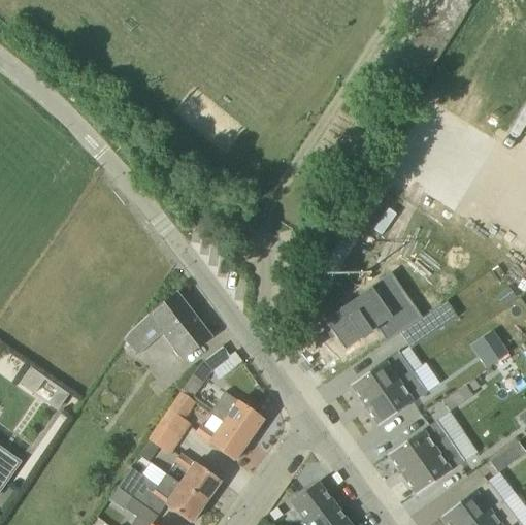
[(437,0),(400,62),(426,78),(473,3),(470,1),(470,0),(437,0)]
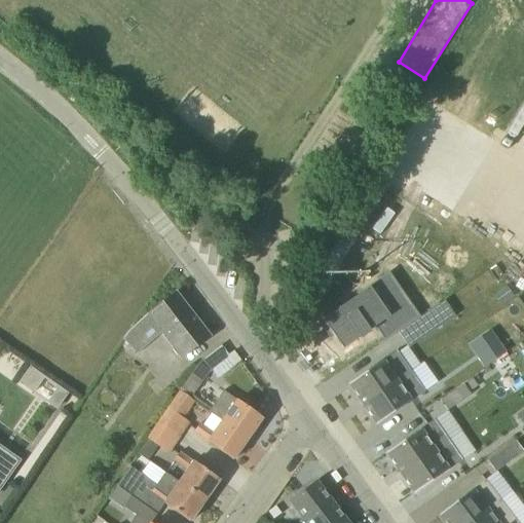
[(339,303),(319,318),(332,337),(335,335),(344,348),(362,336),(363,338),(365,337),(363,335),(370,330),(371,332),(373,331),(372,329),(377,326),(386,339),(400,330),(421,314),(411,300),(395,311),(375,284),(341,306),(339,303)]
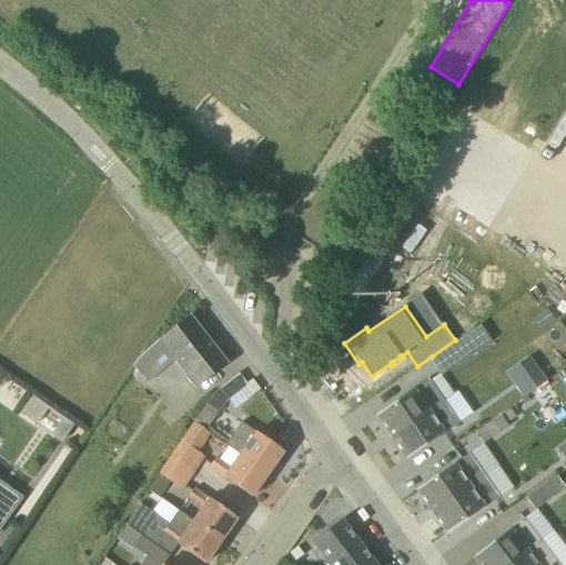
[(229,361),(192,313),(131,360),(147,380),(174,357),(196,386),(229,361)]
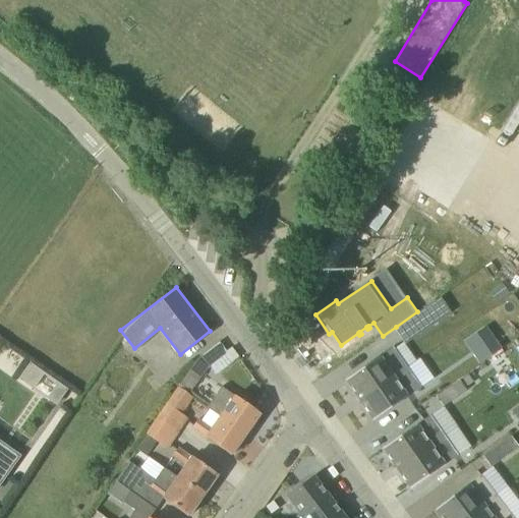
[(417,311),(396,327),(406,342),(437,321),(426,305),(417,311)]
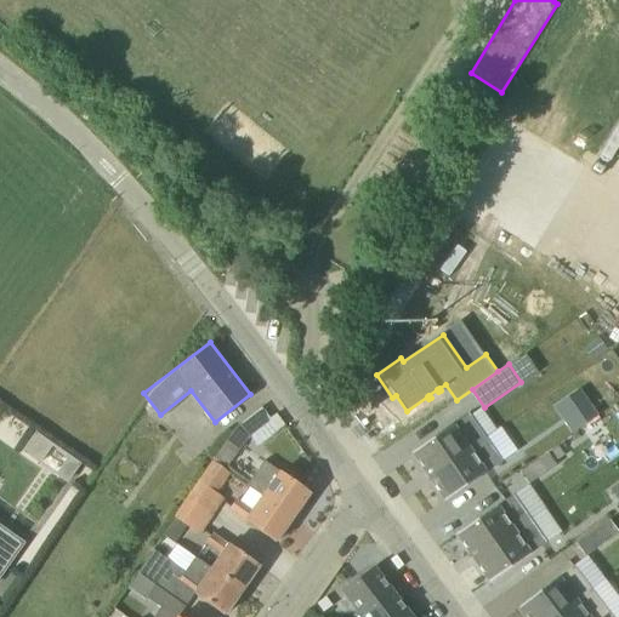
[(590,399),(563,418),(573,432),(600,413),(590,399)]
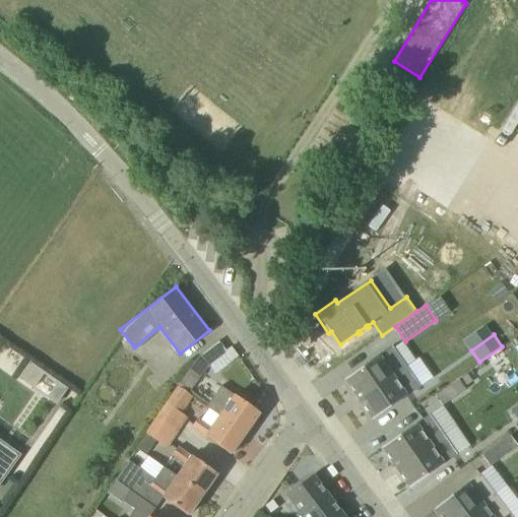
[(0,335),(0,362),(16,374),(29,354),(0,335)]
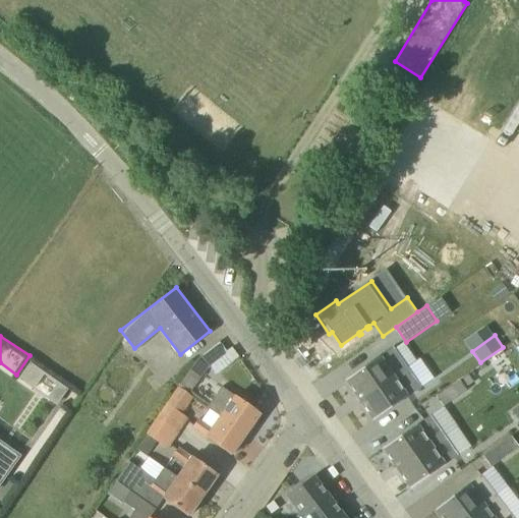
[(361,395),(395,371),(381,351),(347,375),(361,395)]
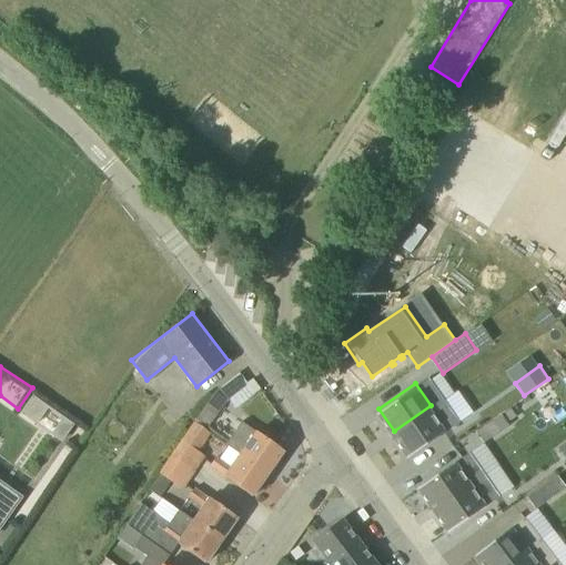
[(208,427),(226,401),(216,389),(193,421),(211,433),(213,431),(208,427)]
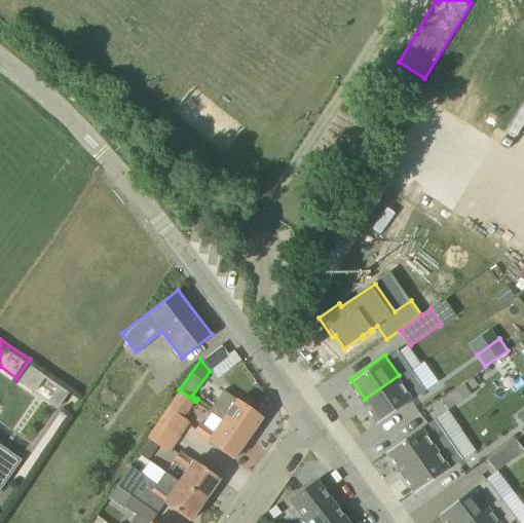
[(69,390),(33,366),(23,380),(36,389),(46,375),(60,384),(49,400),(59,406),(69,390)]
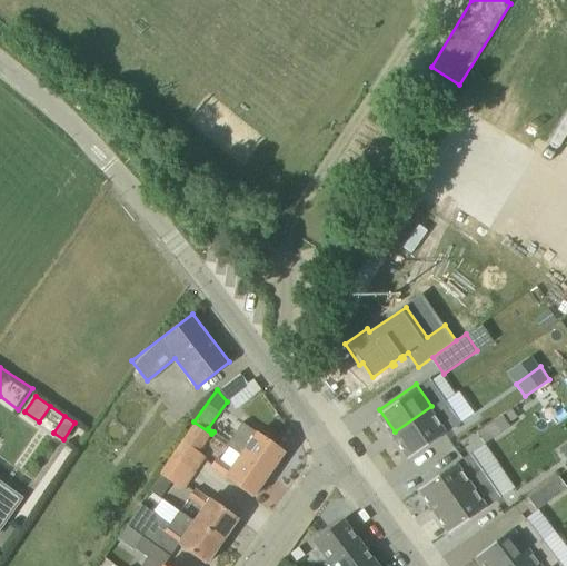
[(431,406),(395,432),(409,453),(446,428),(431,406)]
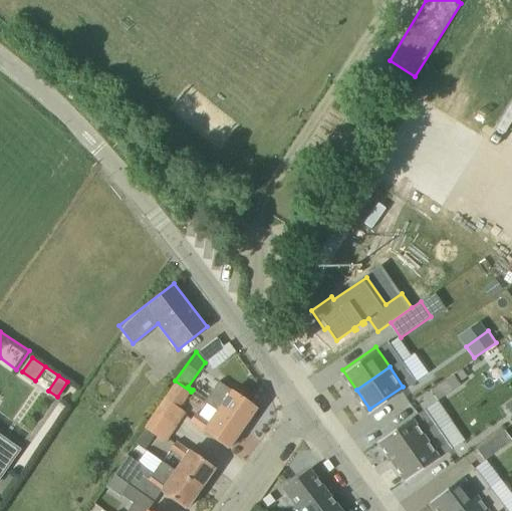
[(427,402),(461,385),(455,373),(422,391),(427,402)]
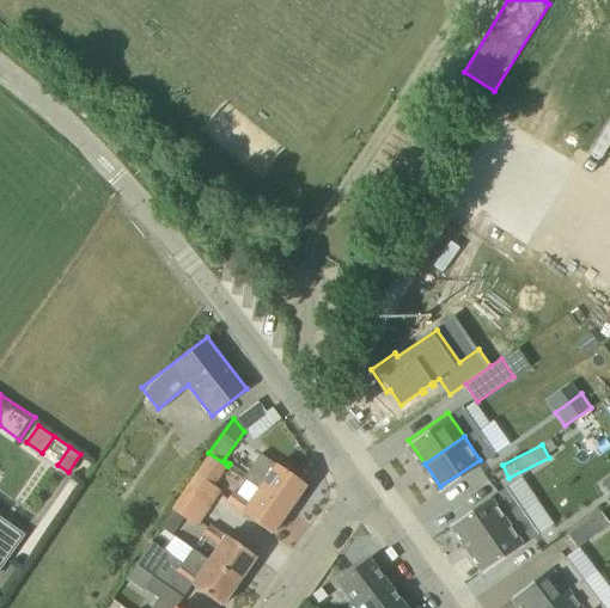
[(250,480),(250,481),(291,509),(307,484),(262,452),(245,477),(250,480)]
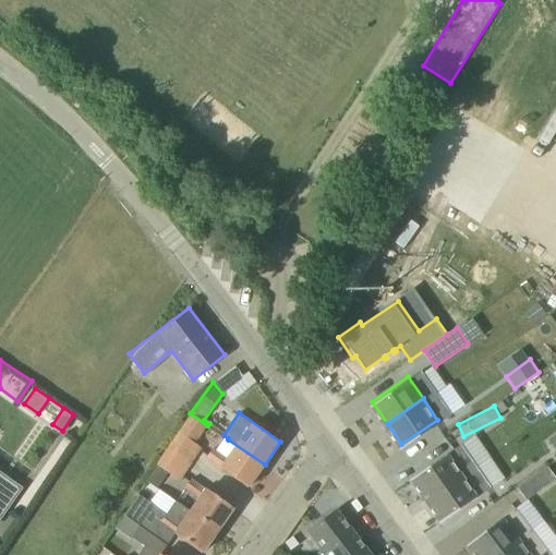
[(191,462),(202,446),(196,442),(207,425),(190,413),(167,447),(191,462)]
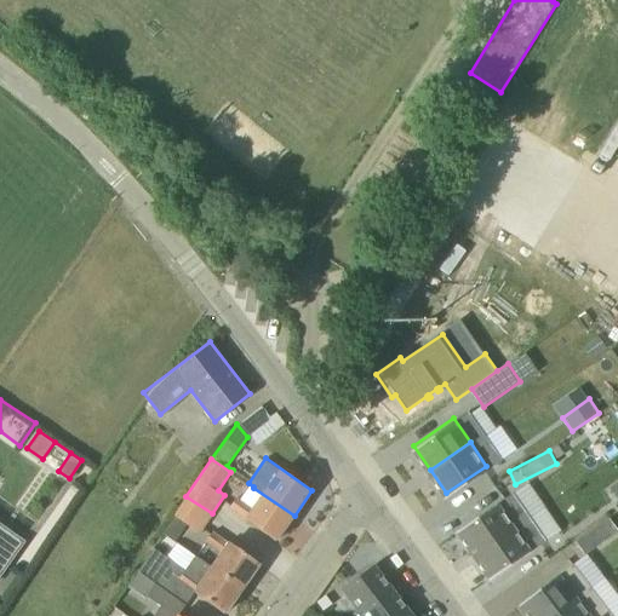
[(278,539),(295,516),(253,488),(252,488),(264,496),(255,508),(240,498),(238,496),(230,506),(278,539)]
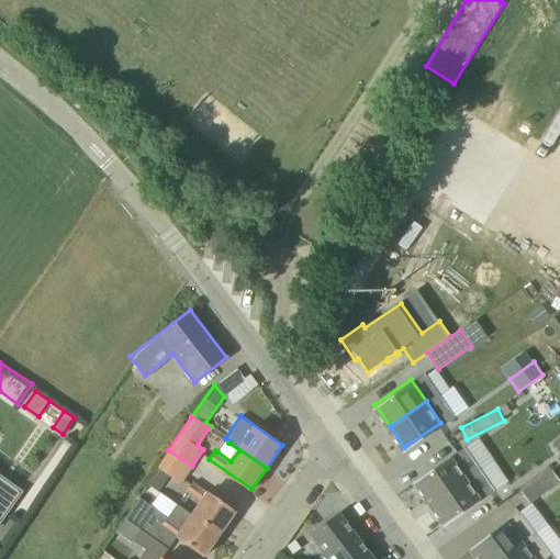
[(180,482),(192,466),(168,450),(157,466),(180,482)]
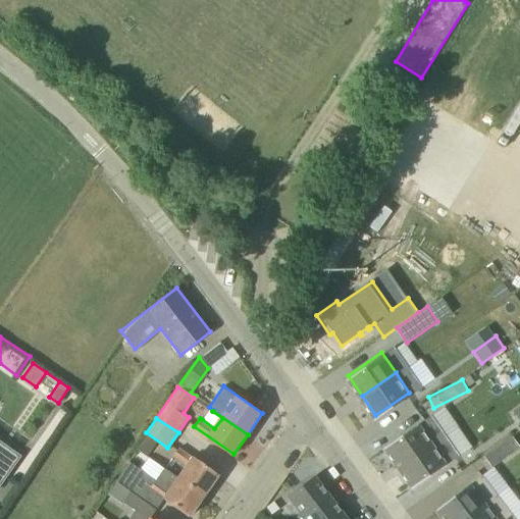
[(399,464),(432,440),(419,420),(385,444),(399,464)]
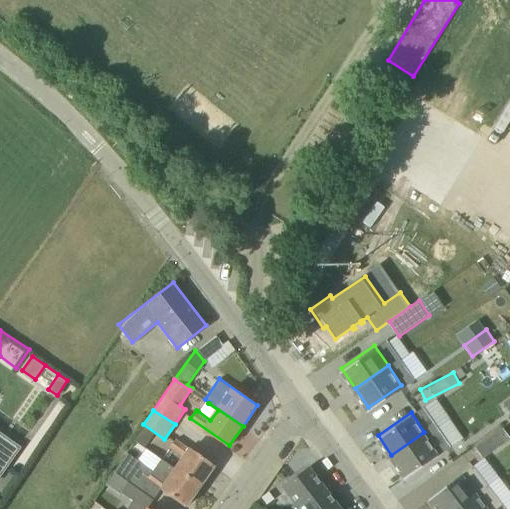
[(0,475),(20,446),(0,431),(0,475)]
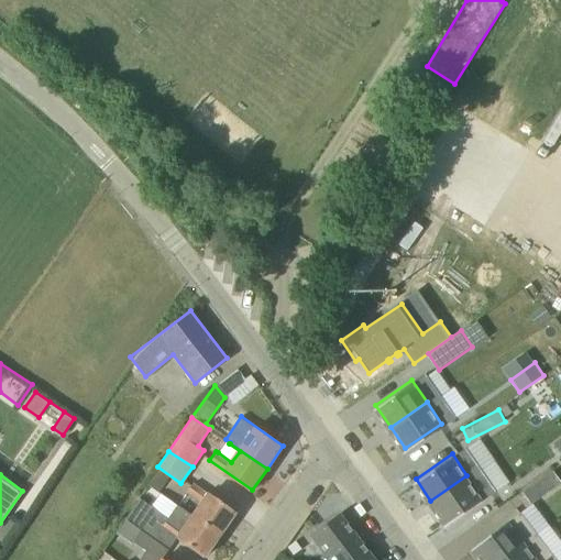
[(466,475),(430,501),(446,523),(482,497),(466,475)]
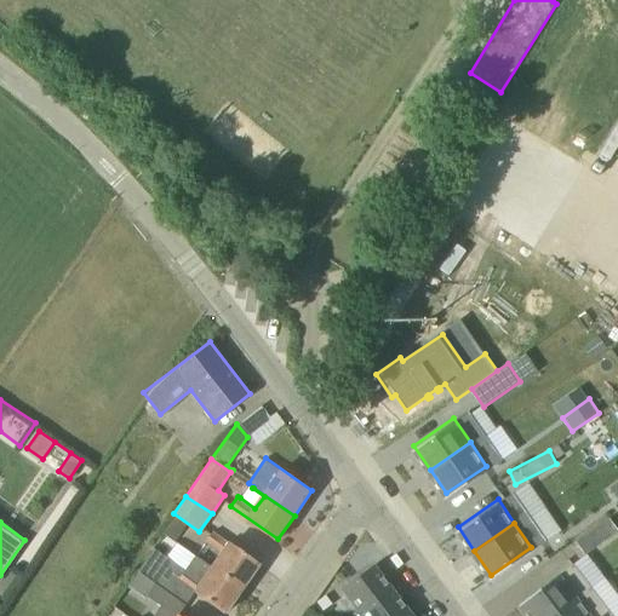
[(599,540),(590,527),(576,536),(585,550),(599,540)]
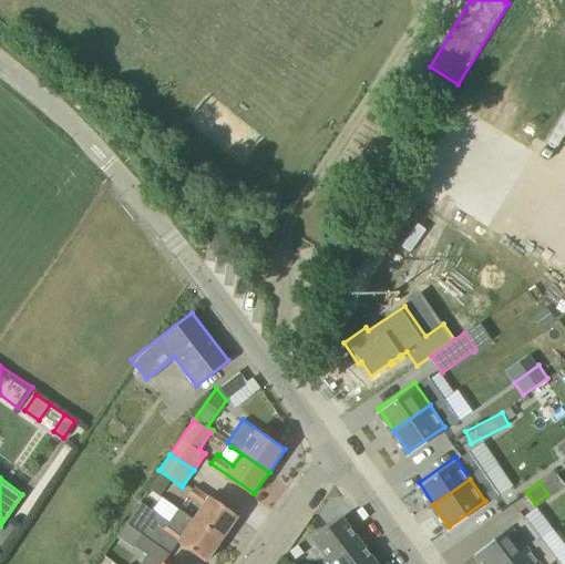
[(223,537),(238,515),(197,486),(192,494),(207,505),(196,520),(223,537)]
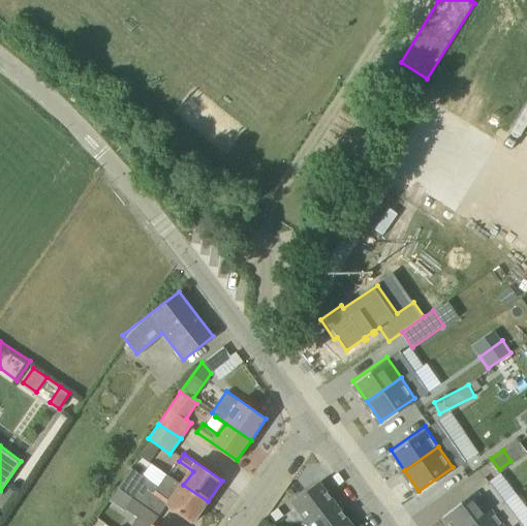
[(193,523),(208,501),(183,485),(167,473),(160,485),(133,466),(120,485),(160,515),(166,504),(193,523)]
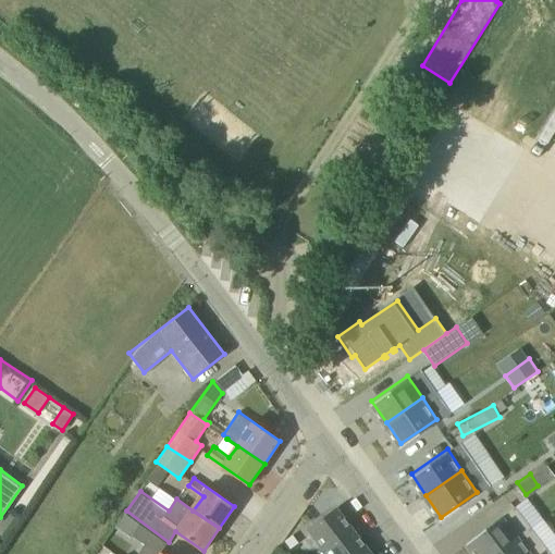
[(516,506),(467,543),(476,553),(495,553),(531,527),(516,506)]
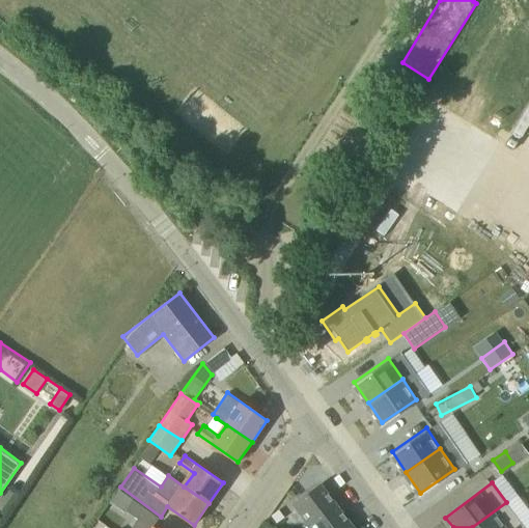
[(321,483),(295,503),(310,524),(335,503),(321,483)]
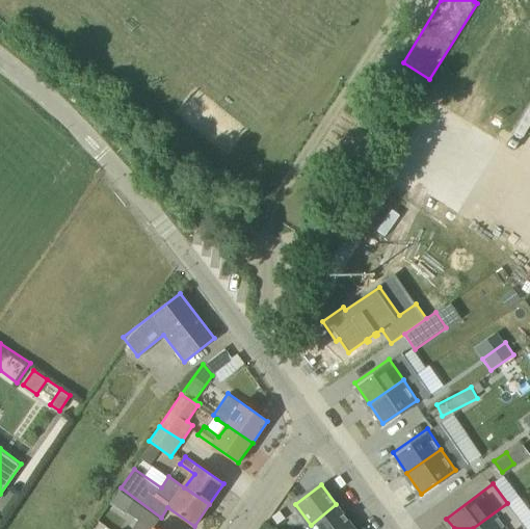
[(141,519),(134,528),(155,528),(154,528),(161,518),(121,487),(112,499),(141,519)]
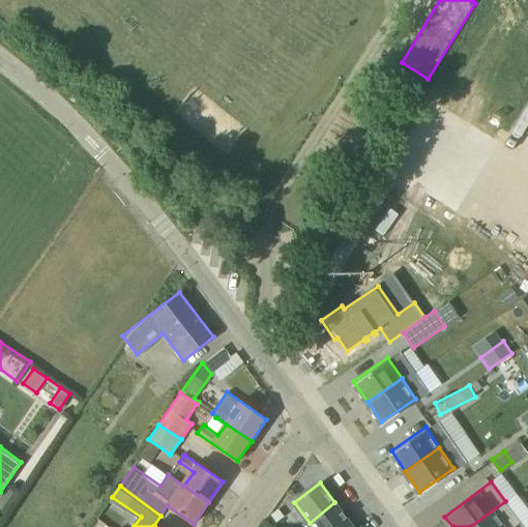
[(525,526),(505,501),(471,526),(525,526)]
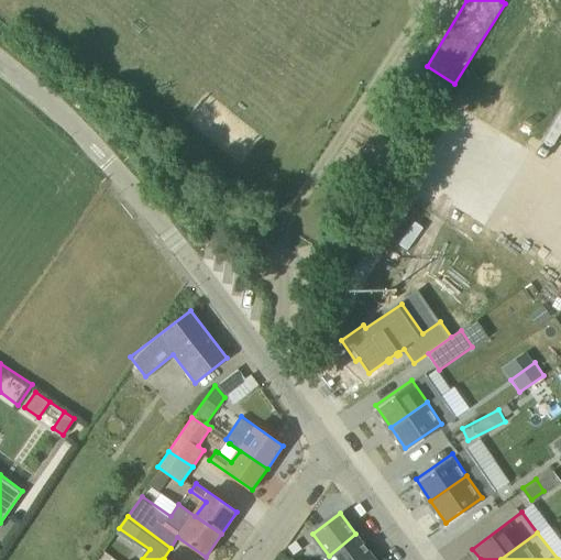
[(355,534),(329,556),(332,559),(364,559),(372,555),(355,534)]
